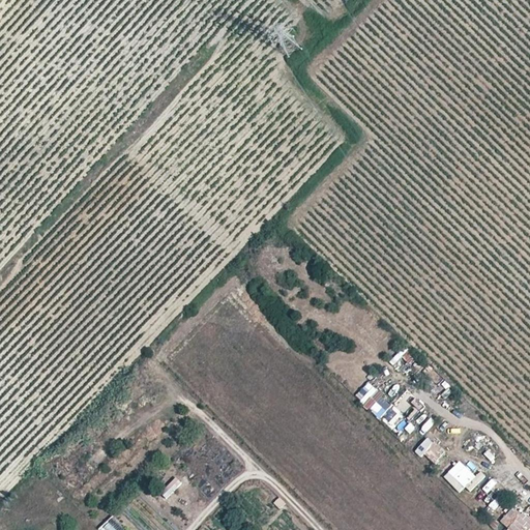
[(365,331),(375,318),(366,313),(358,326),(365,331)]
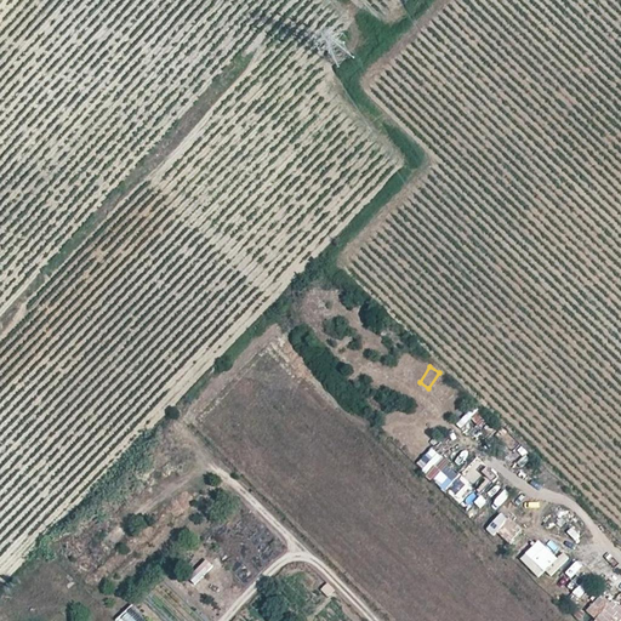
[(416,463),(427,474),(444,460),(433,449),(416,463)]
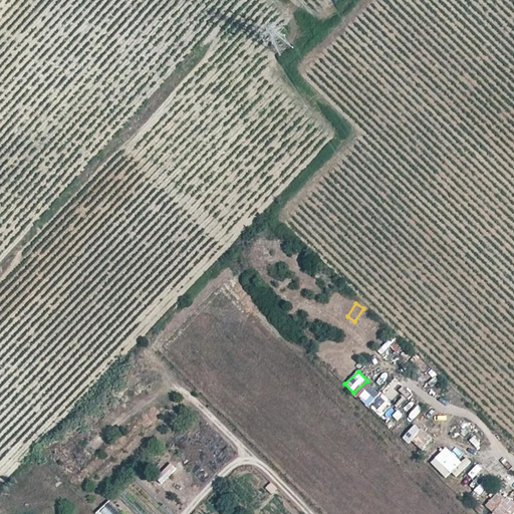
[(395,380),(383,391),(390,397),(401,387),(395,380)]
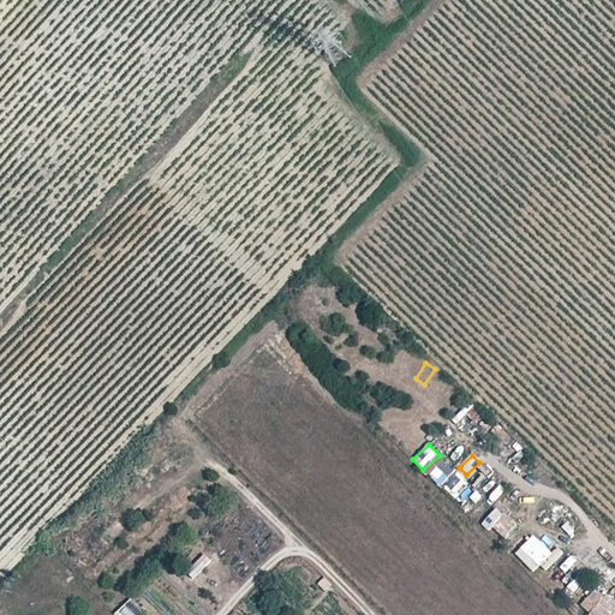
[(445,460),(429,475),(460,507),(491,478),(481,466),(473,472),(464,463),(455,471),(445,460)]
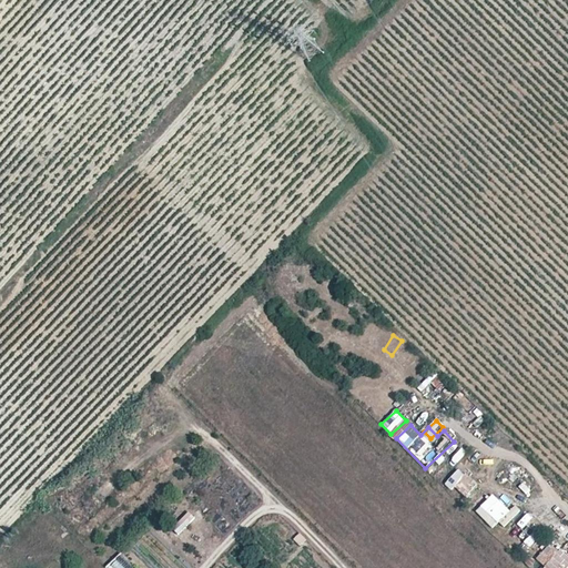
[(446,486),(454,492),(466,475),(457,468),(446,486)]
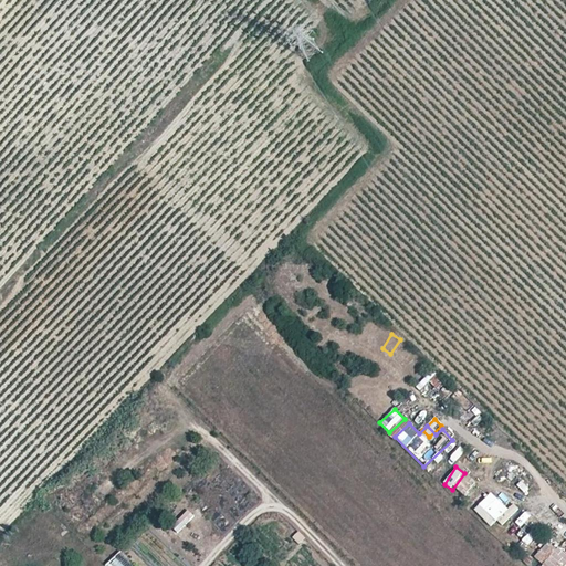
[(517,488),(528,494),(534,484),(522,479),(517,488)]
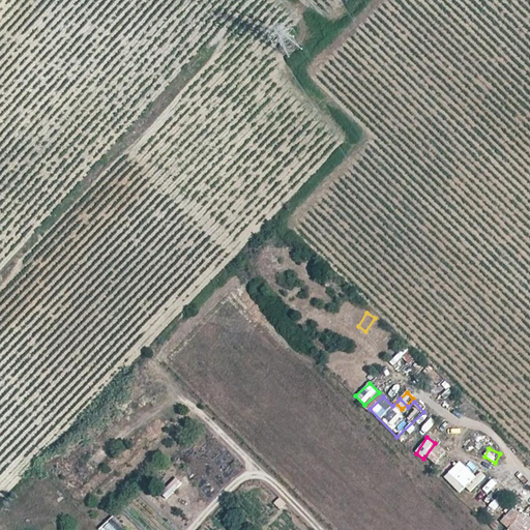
[(460,461),(444,478),(462,494),(477,476),(460,461)]
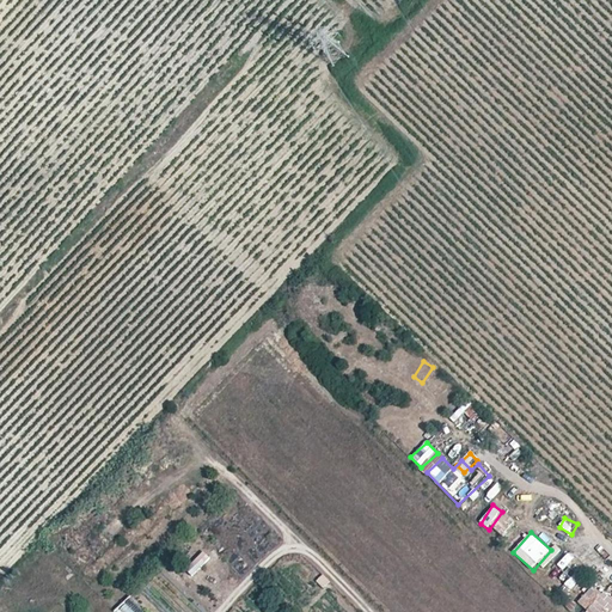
[(204,552),(185,568),(191,575),(210,558),(204,552)]
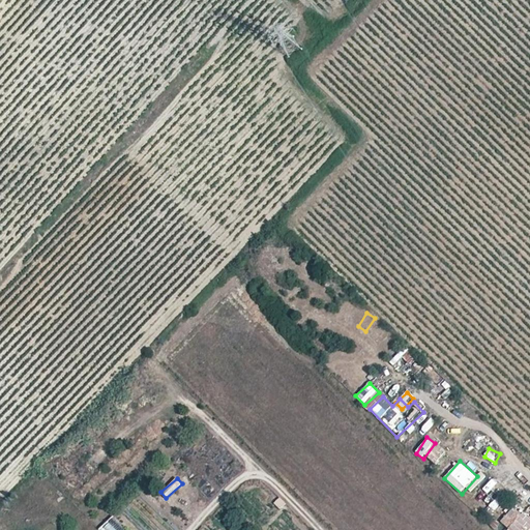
[(512,494),(518,490),(508,479),(503,484),(512,494)]
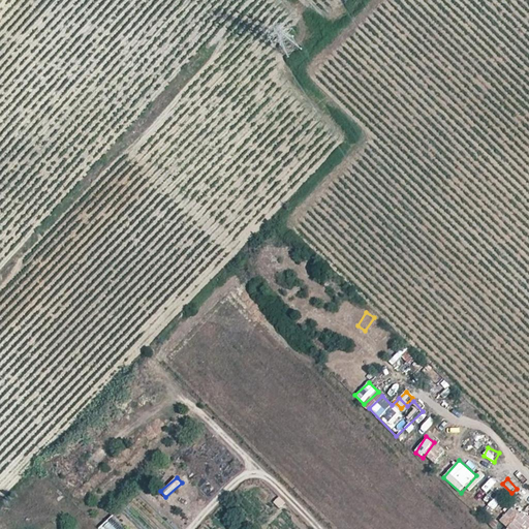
[(503,503),(490,494),(484,502),(497,512),(503,503)]
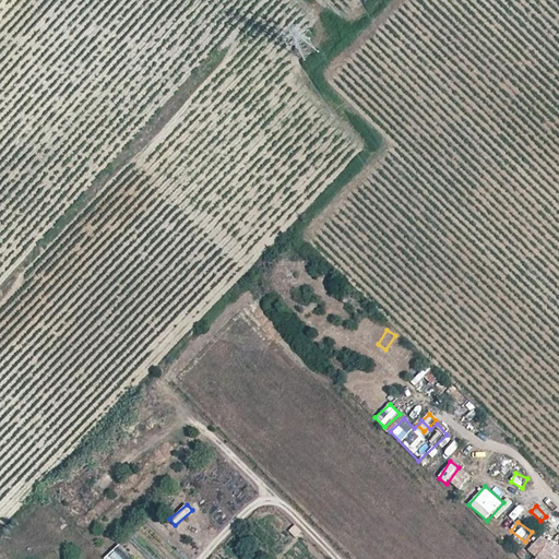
[(558,558),(558,547),(542,533),(527,549),(537,558),(535,558),(558,558)]
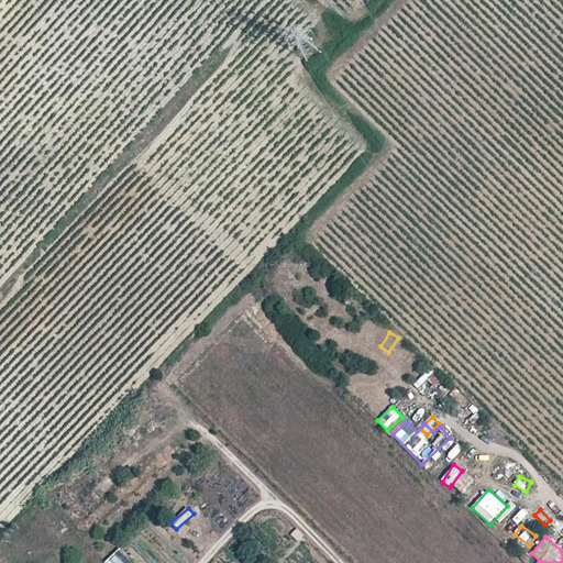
[(133,562),(121,549),(107,561),(109,562),(133,562)]
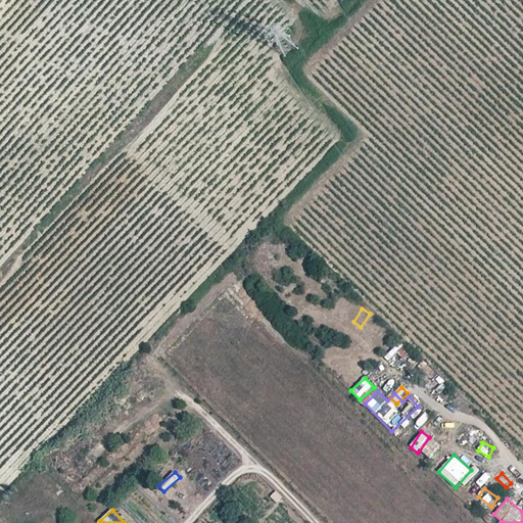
All buildings are outlined.
